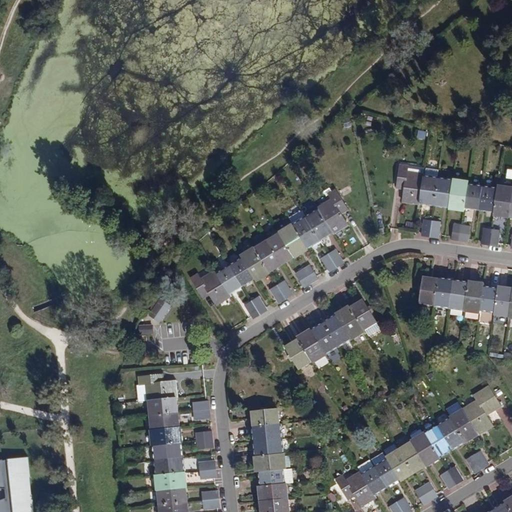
[(420,201),(424,173),(425,172),(409,169),(409,164),(400,163),(397,183),(405,184),(404,188),(403,200),(420,202),(420,201)]
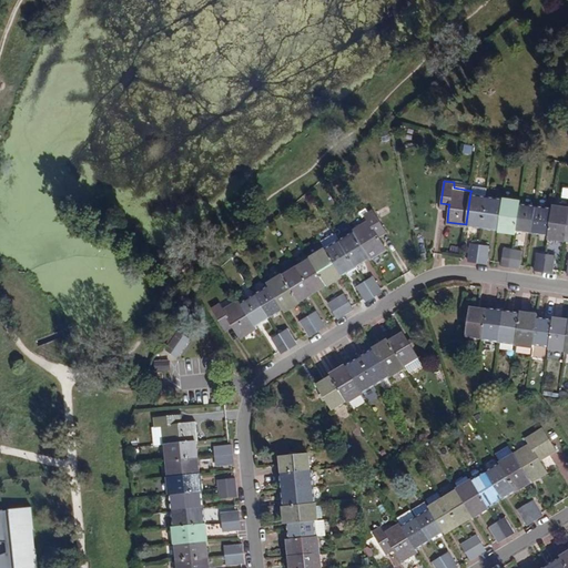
[(488,195),(470,192),(466,223),(484,225),(488,195)]
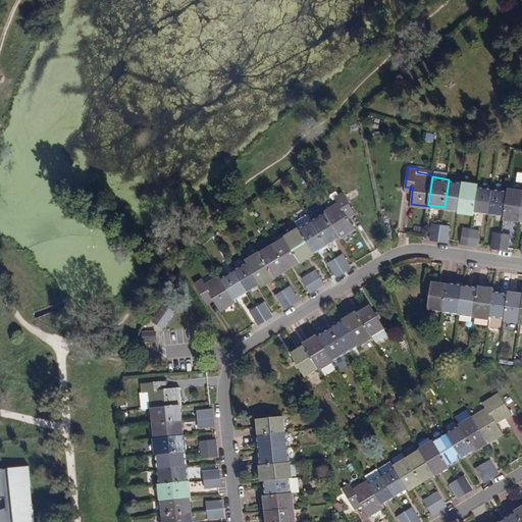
[(449,179),(445,207),(460,209),(464,181),(449,179)]
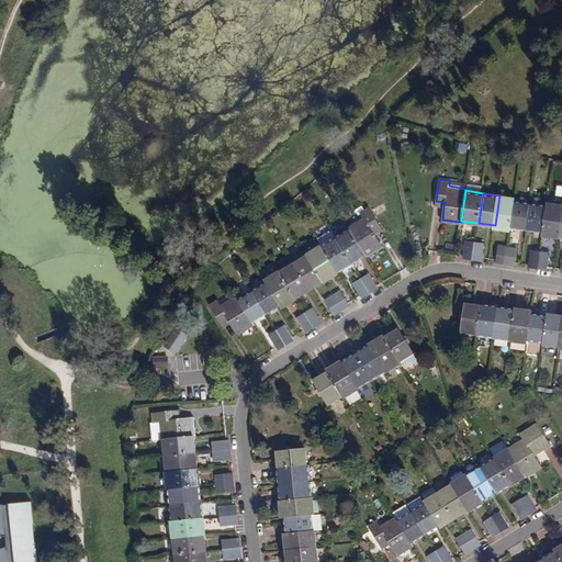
[(499,195),(495,225),(495,226),(510,229),(512,226),(516,199),(516,197),(499,194),(499,195)]
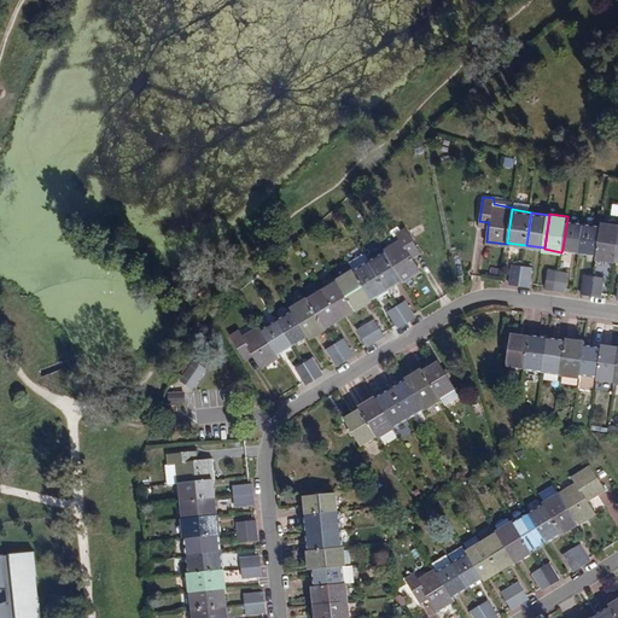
[(567,219),(563,249),(581,251),(584,222),(567,219)]
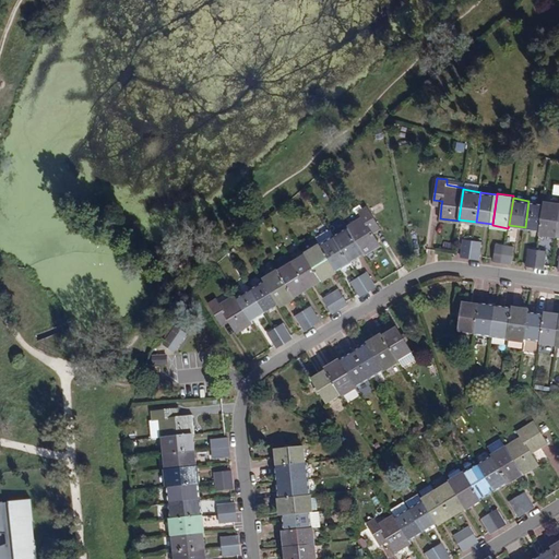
[(558,201),(545,200),(545,203),(540,229),(540,232),(557,235),(557,234),(558,217),(558,201)]
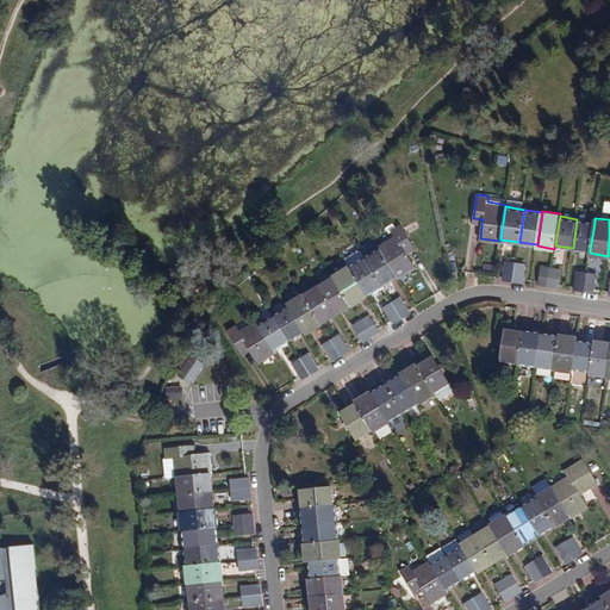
[(573,248),(590,250),(595,222),(577,219),(573,248)]
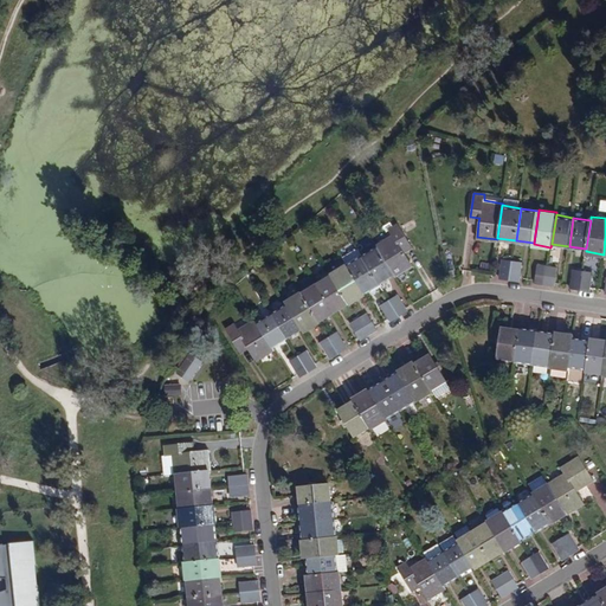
[(378,245),(394,272),(395,274),(412,263),(406,253),(404,249),(411,244),(398,223),(388,229),(392,233),(376,244),(378,245)]
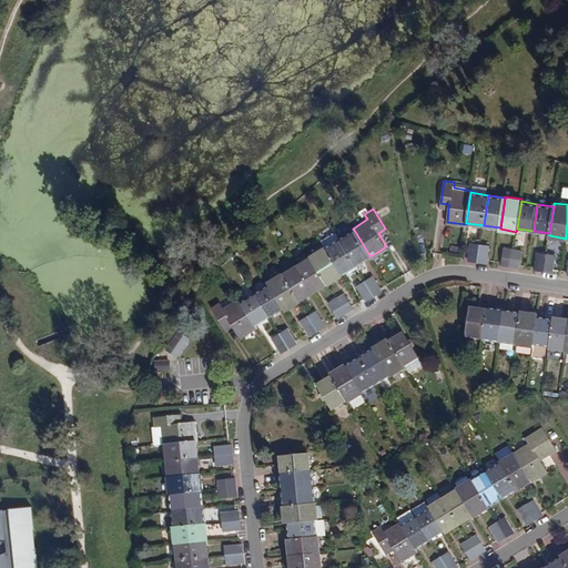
[(378,233),(381,237),(388,233),(385,229),(378,233)]
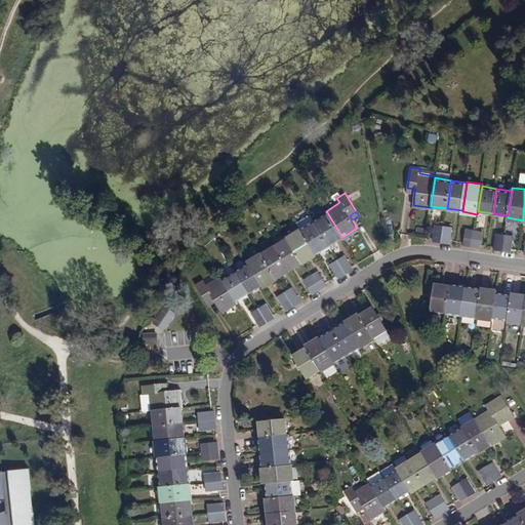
[(314,220),(328,245),(341,236),(327,212),(314,220)]
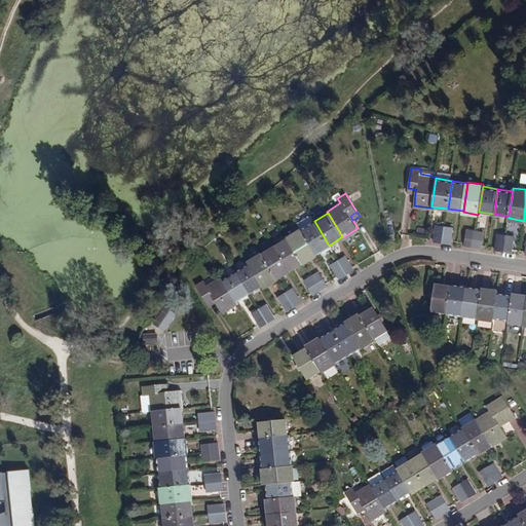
[(329,246),(314,221),(301,229),(316,253),(329,246)]
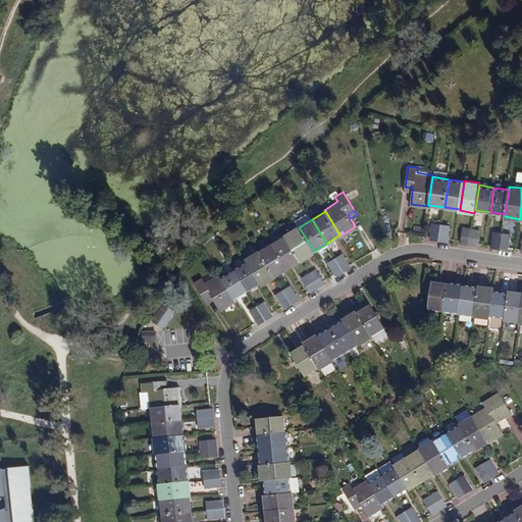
[(430,238),(439,240),(441,223),(433,222),(430,238)]
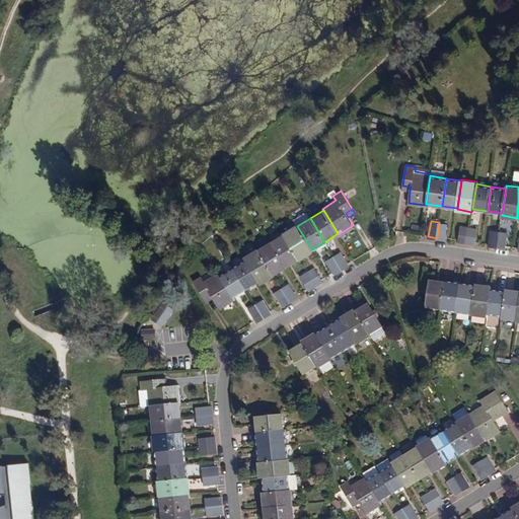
[(439,222),(437,238),(445,239),(448,223),(439,222)]
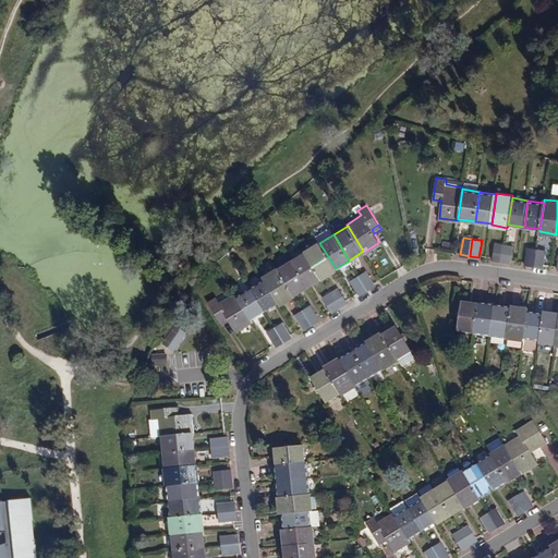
[(305,252),(320,277),(322,278),(336,269),(336,268),(319,243),(318,241),(304,250),(305,252)]
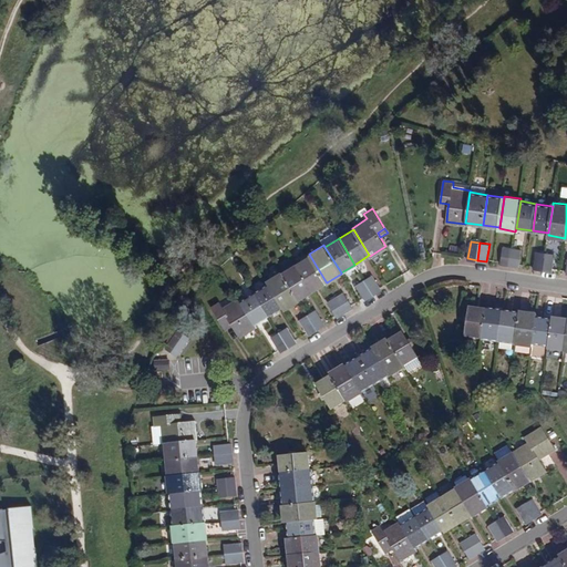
[(511,265),(513,247),(504,246),(501,264),(511,265)]
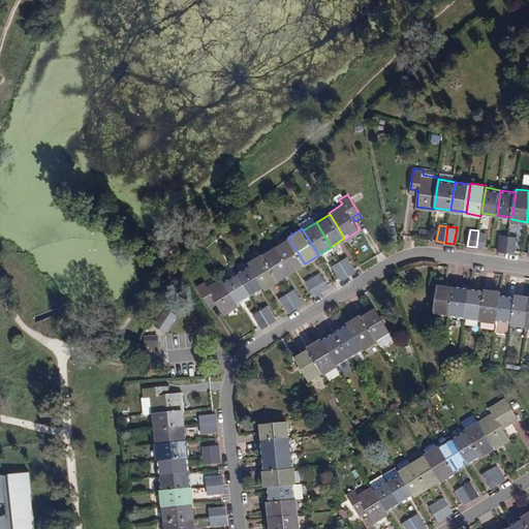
[(478,230),(476,247),(485,248),(487,231),(478,230)]
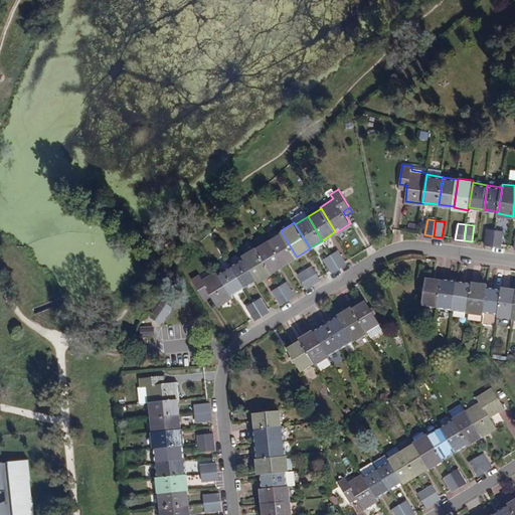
[(485,243),(493,244),(496,229),(487,227),(485,243)]
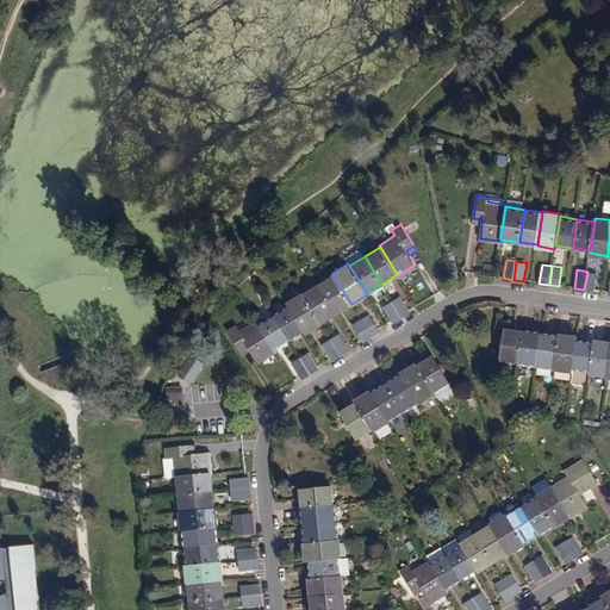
[(587,272),(584,290),(593,291),(596,273),(587,272)]
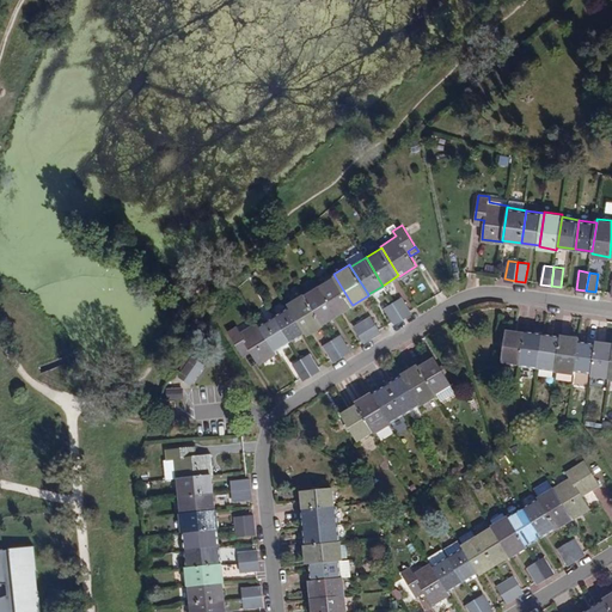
[(336,313),(352,304),(335,276),(319,286),(336,313)]
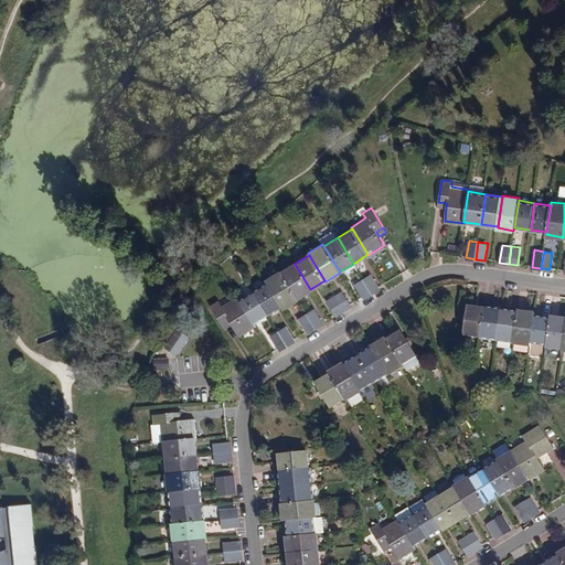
[(310,289),(295,264),(281,272),(297,297),(310,289)]
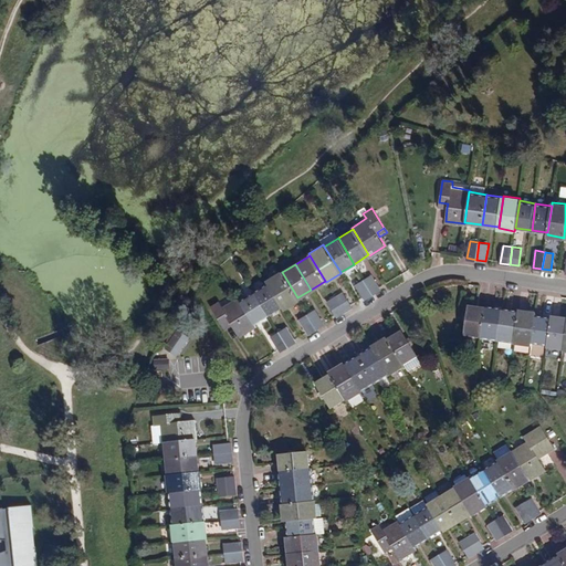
[(297,297),(282,272),(282,271),(268,280),(269,283),(283,305),(284,307),(299,299),(297,297)]
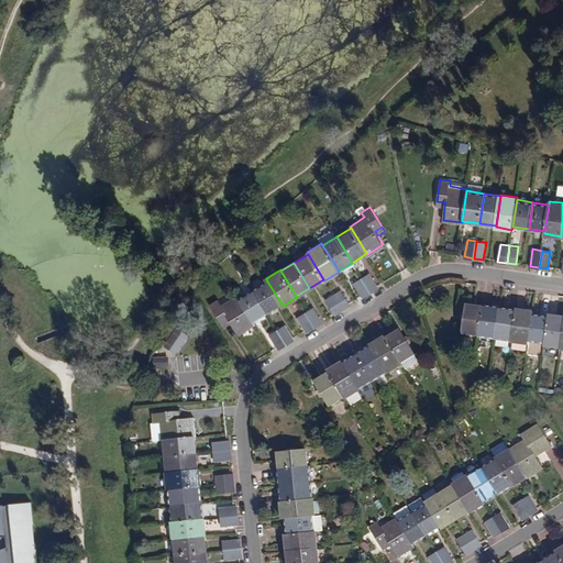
[(361,277),(371,293),(378,288),(368,272),(361,277)]
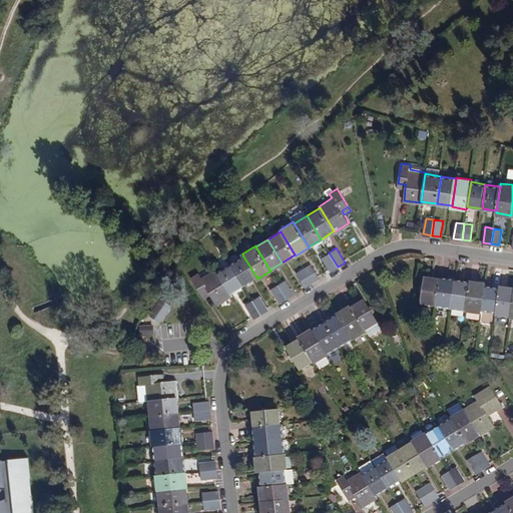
[(338,267),(329,252),(322,257),(331,271),(338,267)]
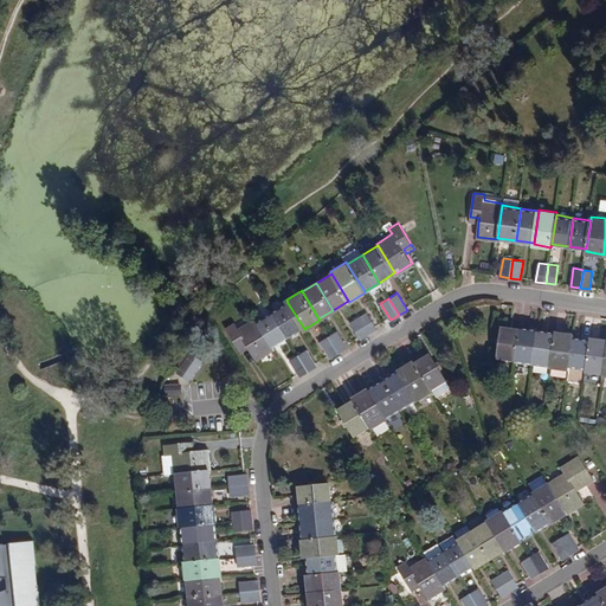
[(288,303),(272,311),(288,336),(303,327),(288,303)]
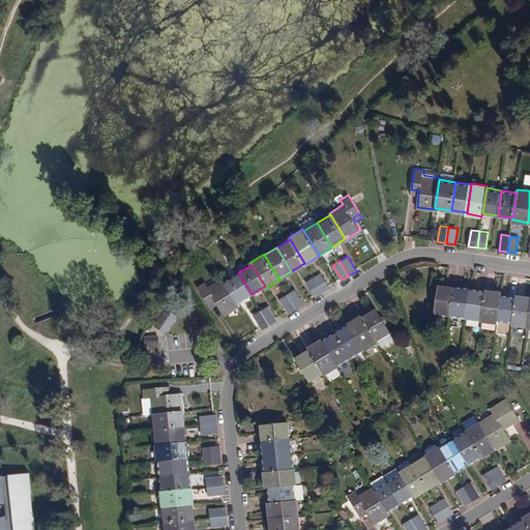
[(252,294),(238,272),(225,281),(238,302),(252,294)]
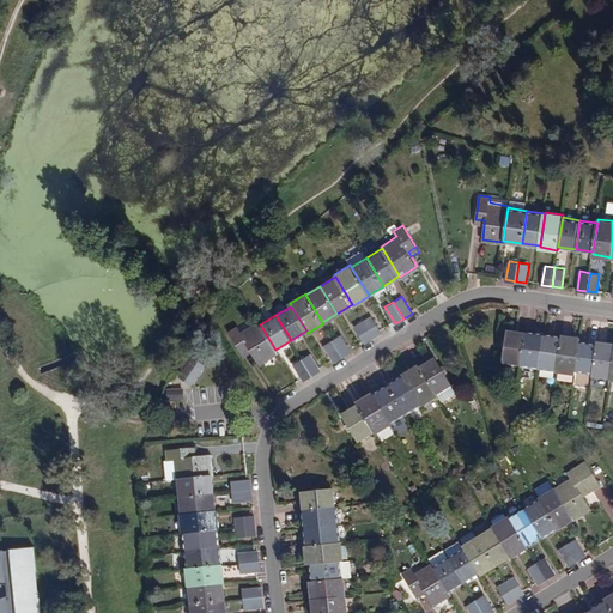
[(363,320),(372,337),(382,332),(372,315),(363,320)]
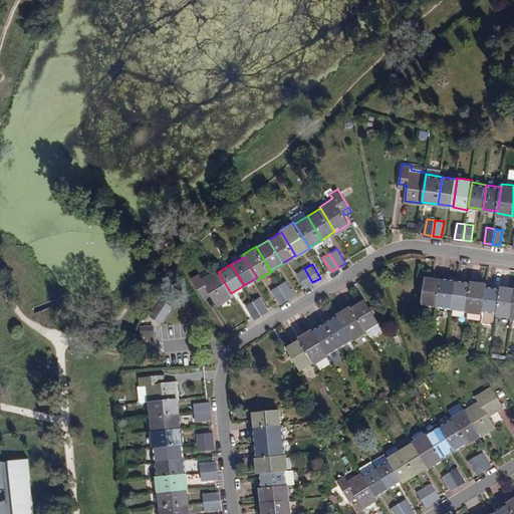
[(306,286),(312,282),(304,268),(298,273),(306,286)]
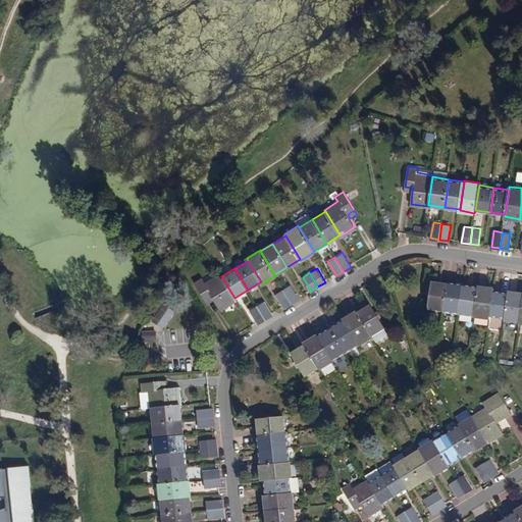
[(235,298),(221,276),(220,274),(206,283),(203,277),(195,282),(206,301),(213,296),(216,300),(221,309),(236,300),(235,298)]
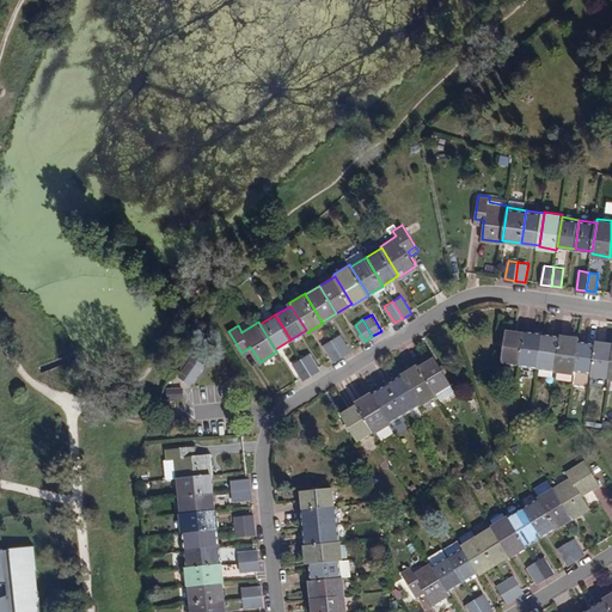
[(522,363),(527,334),(508,331),(506,349),(505,361),(522,363)]
